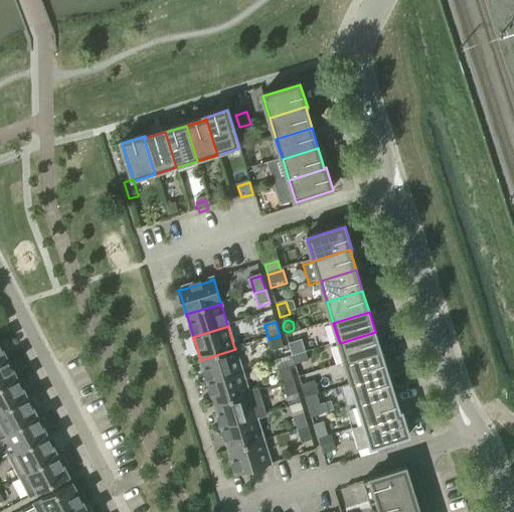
[(381,353),(375,332),(340,343),(346,364),(381,353)]
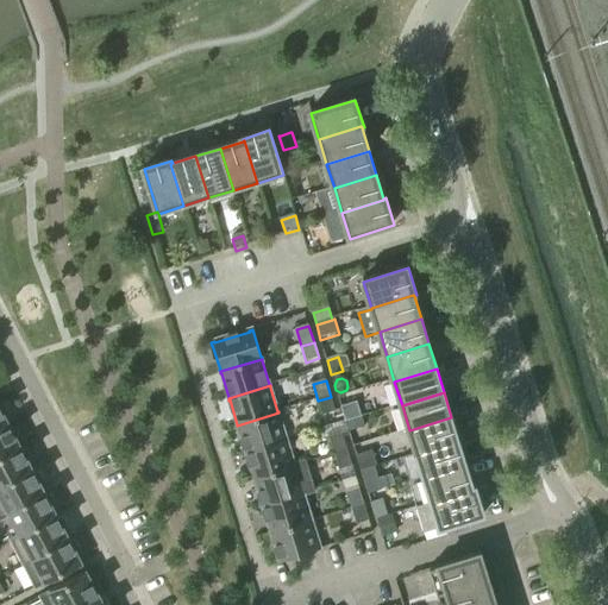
[(336,413),(331,397),(318,401),(324,416),(336,413)]
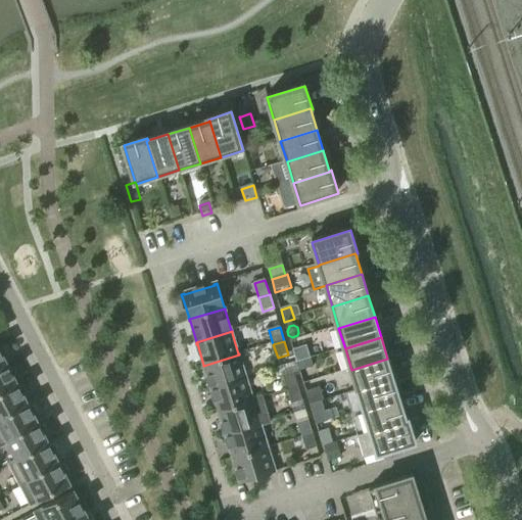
[(297,364),(311,360),(306,346),(293,350),(297,364)]
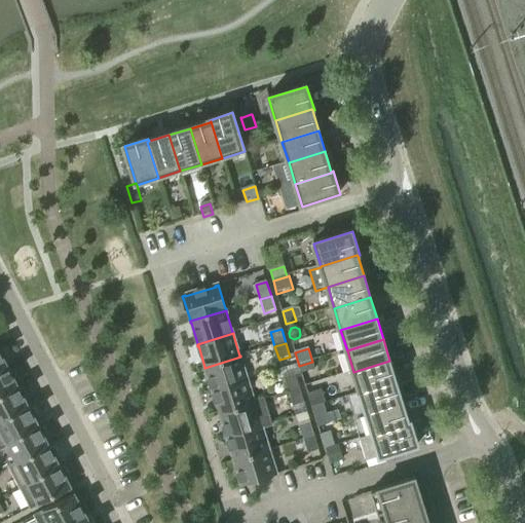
[(0,374),(9,370),(8,368),(8,369),(4,361),(7,360),(3,351),(0,352),(0,374)]
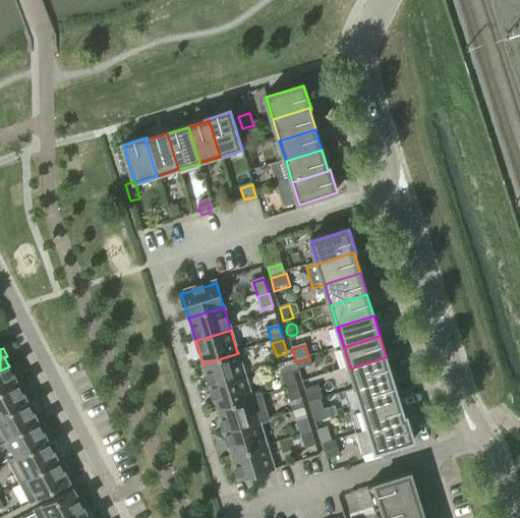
[(238,353),(203,364),(203,365),(204,365),(210,387),(210,388),(245,377),(245,376),(238,355),(239,355),(238,353)]
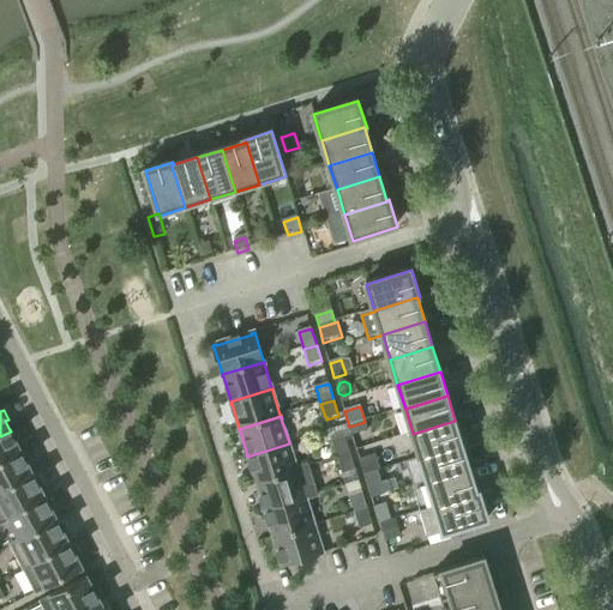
[(455,421),(413,434),(421,459),(463,446),(455,421)]
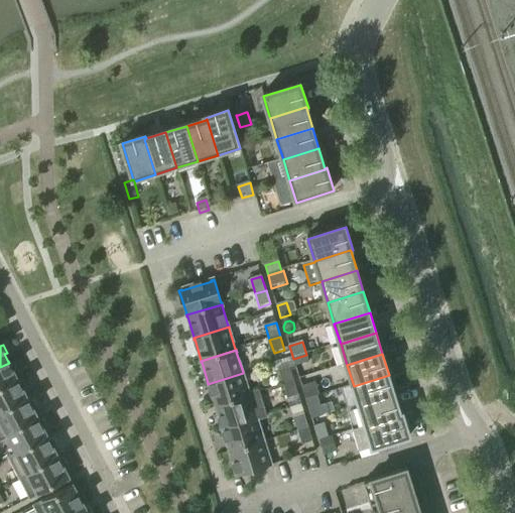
[(308,355),(294,359),(297,369),(310,364),(308,355)]
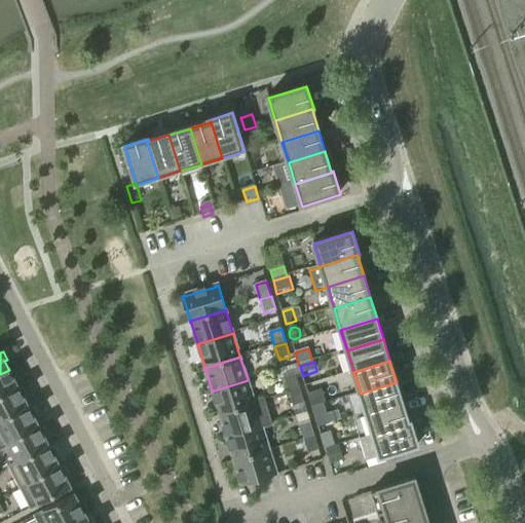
[(9,371),(9,370),(0,374),(0,399),(20,389),(19,388),(14,381),(17,379),(13,371),(10,373),(9,371)]
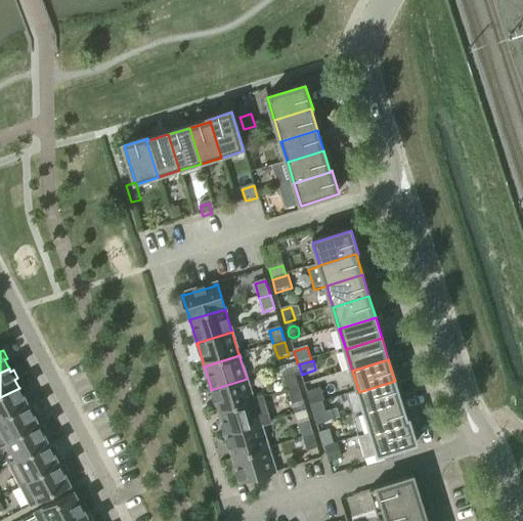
[(289,392),(299,388),(295,375),(284,378),(289,392)]
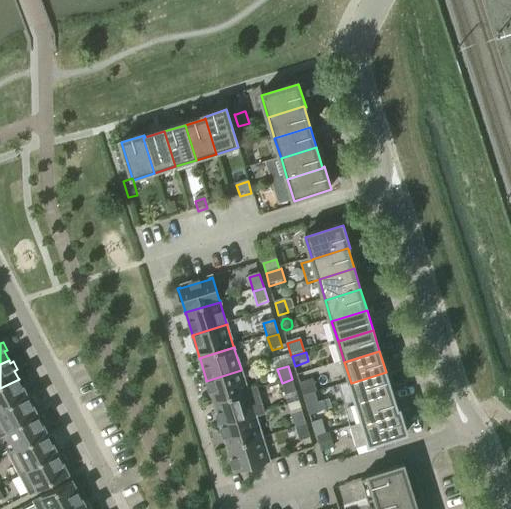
[(242,371),(241,370),(206,381),(207,382),(213,403),(213,404),(248,393),(248,392),(241,372),(242,371)]
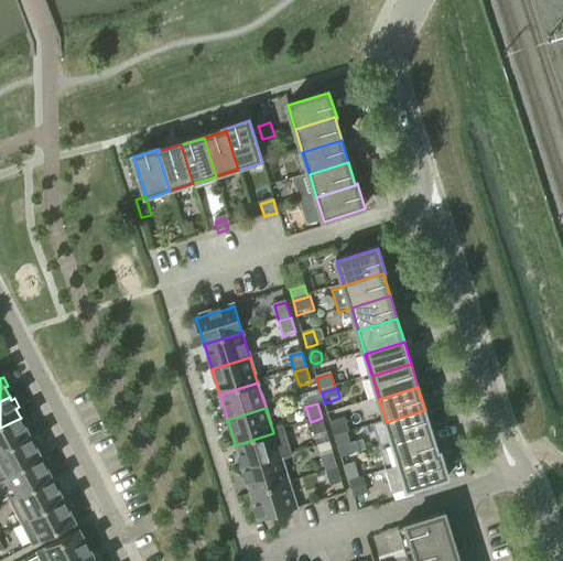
[(387,422),(375,427),(381,448),(393,444),(432,432),(425,410),(387,422)]
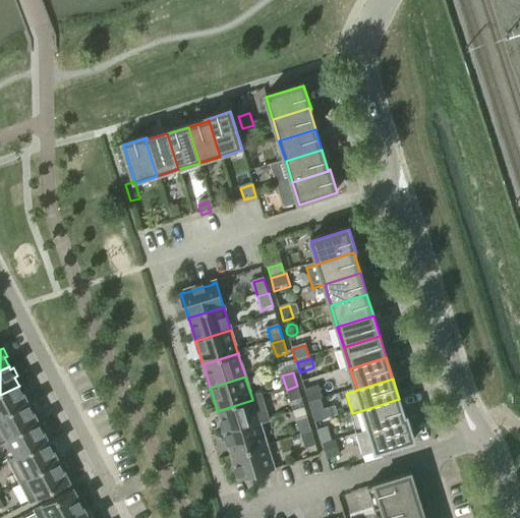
[(19,387),(19,386),(0,395),(0,419),(30,405),(29,404),(24,397),(27,395),(23,387),(20,389),(19,387)]
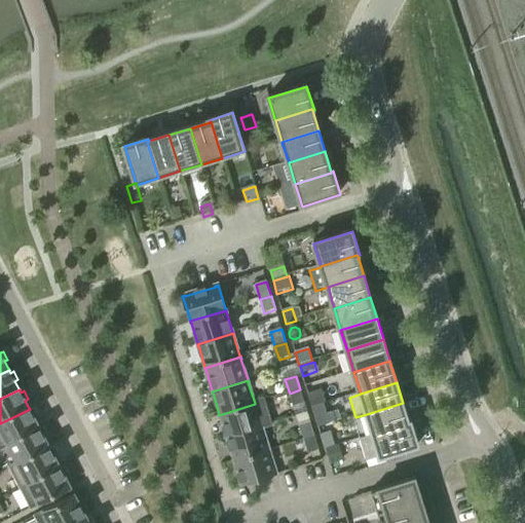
[(304,404),(300,389),(290,394),(294,407),(304,404)]
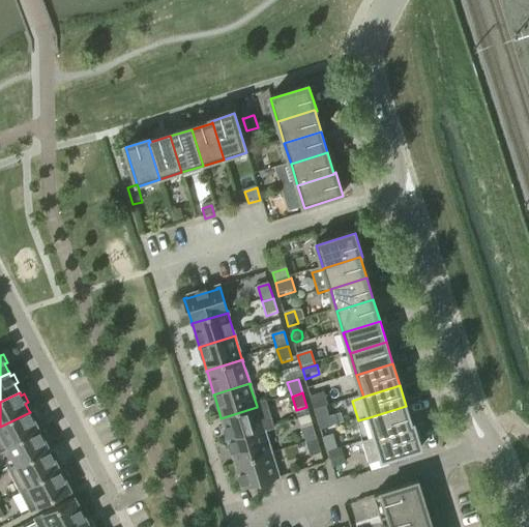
[(315,411),(328,407),(324,393),(311,399),(315,411)]
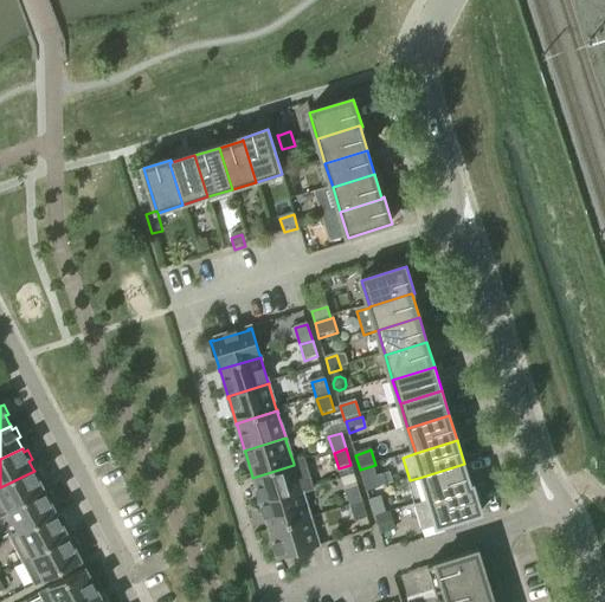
[(294,465),(252,478),(253,479),(261,504),(261,505),(302,492),(302,493),(313,491),(303,460),(294,464),(294,465)]
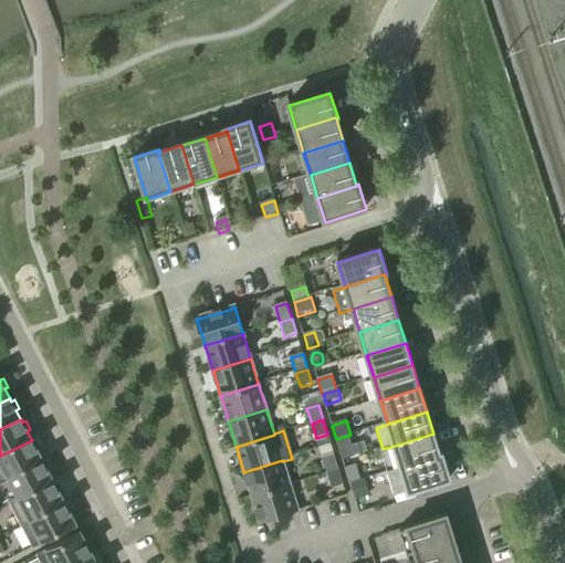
[(441,457),(440,456),(433,434),(395,446),(401,469),(441,457)]
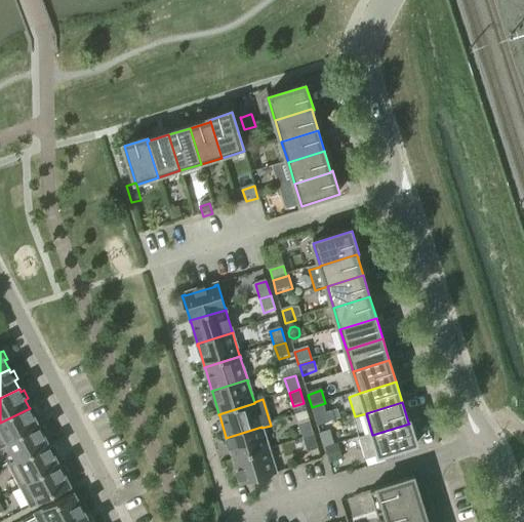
[(0,423),(0,449),(0,450),(8,446),(8,444),(40,428),(39,427),(35,419),(38,417),(34,409),(31,411),(30,409),(30,408),(0,423)]
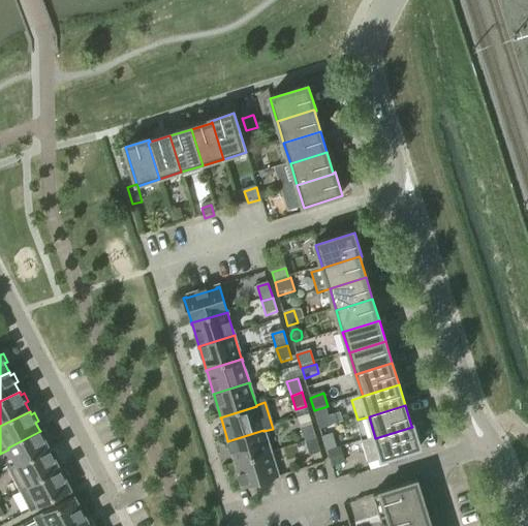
[(412,427),(375,438),(382,461),(422,449),(413,425),(411,426),(412,427)]
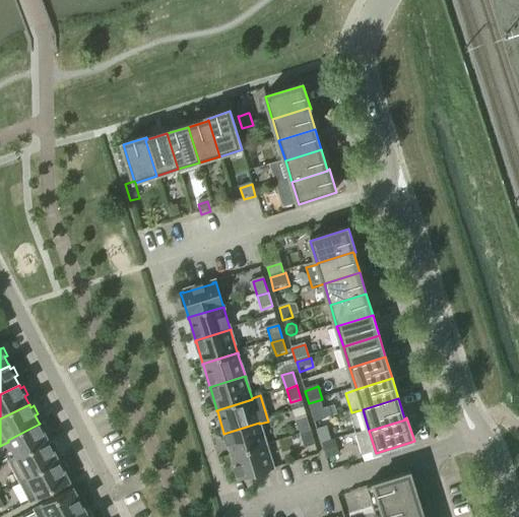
[(301,436),(311,432),(307,418),(296,422),(301,436)]
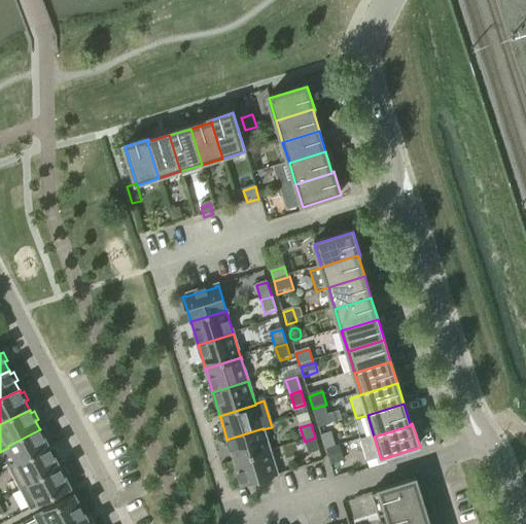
[(270,451),(263,429),(263,428),(226,440),(228,441),(235,462),(234,462),(235,463),(271,452),(270,451)]
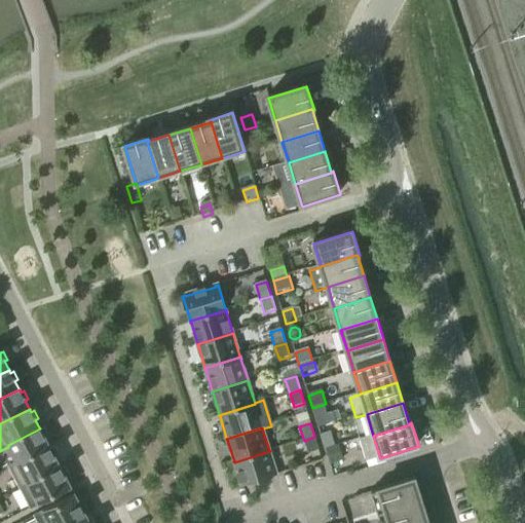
[(40,430),(40,428),(8,445),(8,447),(17,463),(19,465),(50,448),(49,447),(45,440),(48,438),(44,431),(41,432),(40,430)]
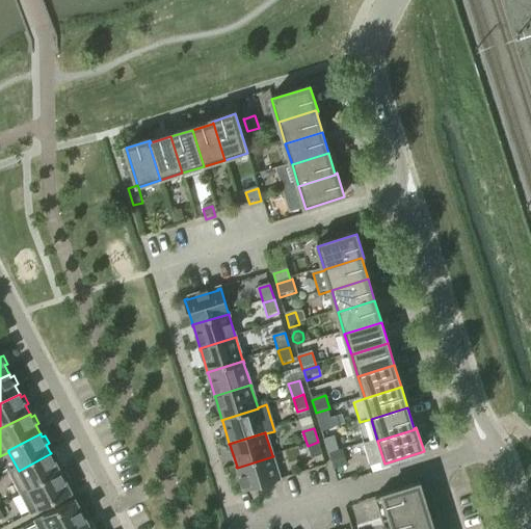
[(329,454),(339,451),(335,440),(325,443),(329,454)]
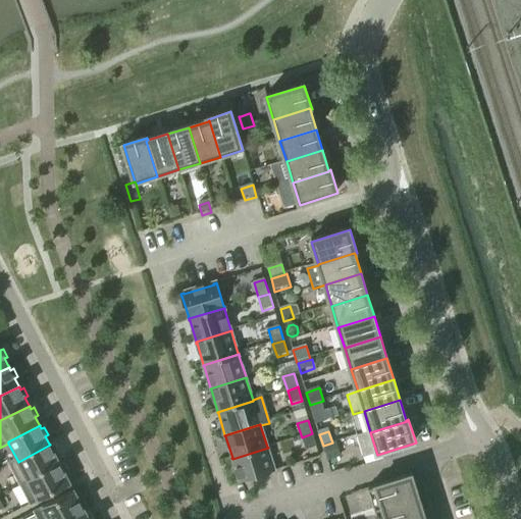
[(317,448),(312,433),(302,437),(306,451),(317,448)]
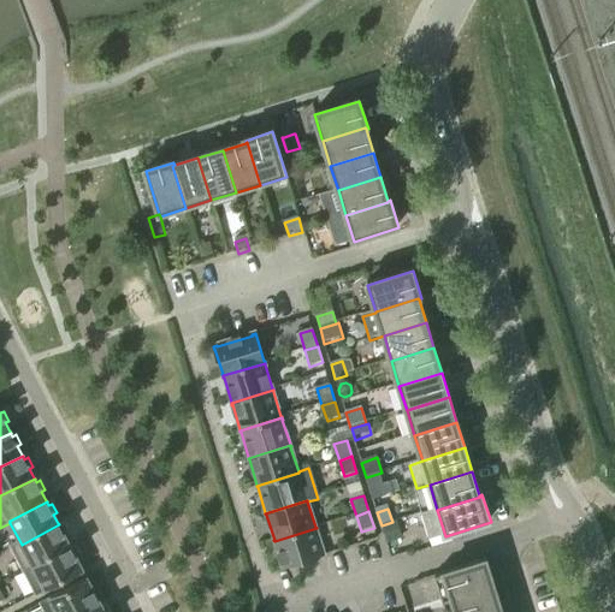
[(403,540),(397,522),(382,527),(388,545),(403,540)]
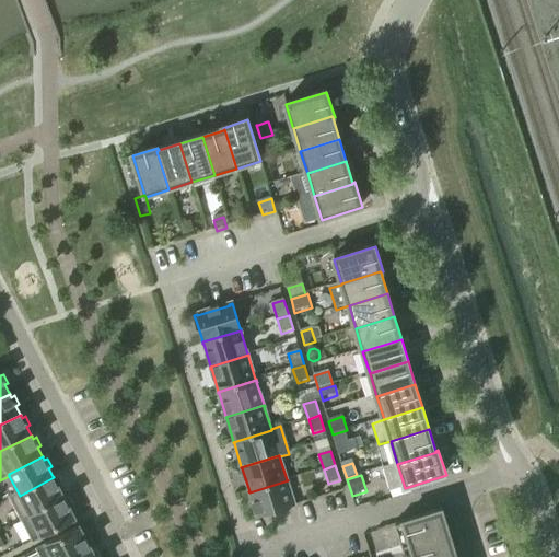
[(20,496),(19,494),(10,499),(11,501),(12,501),(21,520),(22,521),(65,498),(63,497),(59,489),(62,487),(58,479),(55,480),(54,478),(54,477),(20,496)]
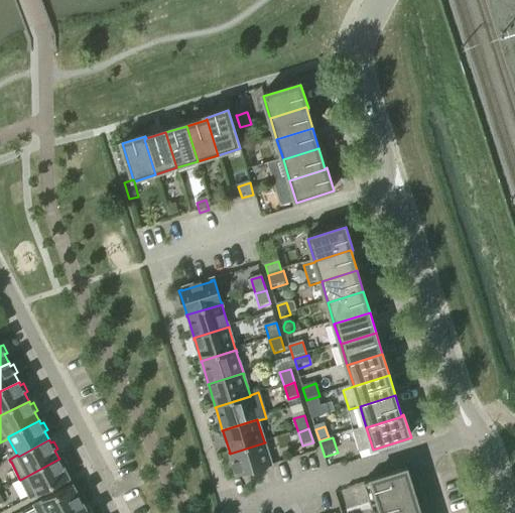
[(265,443),(265,442),(230,454),(230,455),(237,476),(236,476),(237,478),(240,477),(269,468),(272,467),(271,465),(264,443),(265,443)]
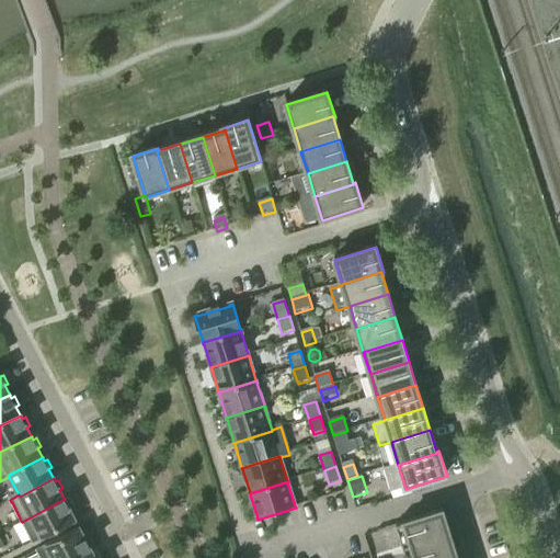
[(65,499),(22,522),(33,544),(44,538),(73,522),(73,523),(77,522),(75,519),(70,511),(73,509),(69,501),(66,502),(65,501),(65,500),(65,499)]
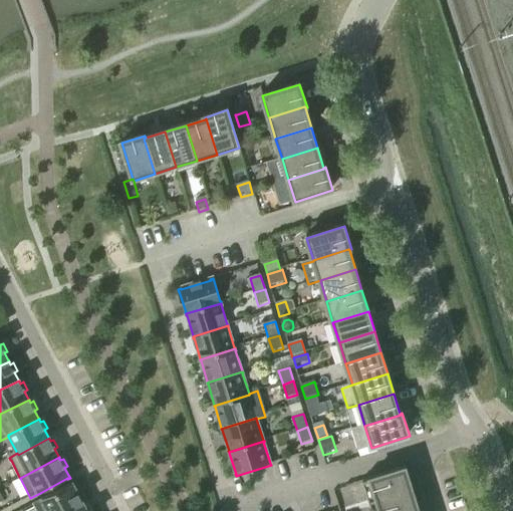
[(407,472),(408,472),(406,468),(362,482),(371,510),(404,510),(418,506),(418,504),(417,504),(415,499),(416,499),(415,496),(414,496),(413,491),(412,486),(411,486),(409,480),(410,480),(409,478),(407,472)]
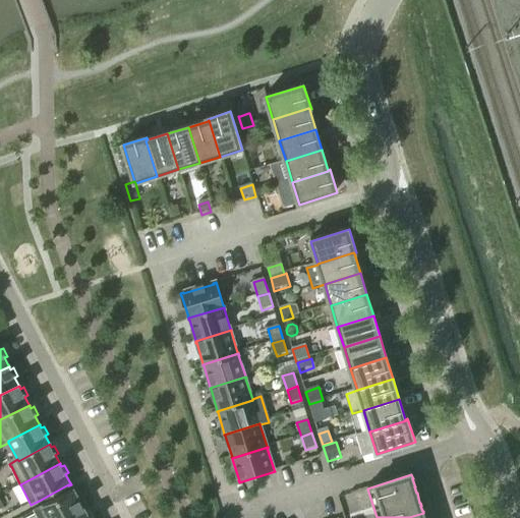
[(74,517),(85,512),(84,510),(83,509),(87,507),(82,499),(79,501),(75,494),(75,493),(74,491),(72,492),(72,493),(45,507),(45,506),(43,508),(37,511),(35,512),(36,514),(38,517),(74,517)]
